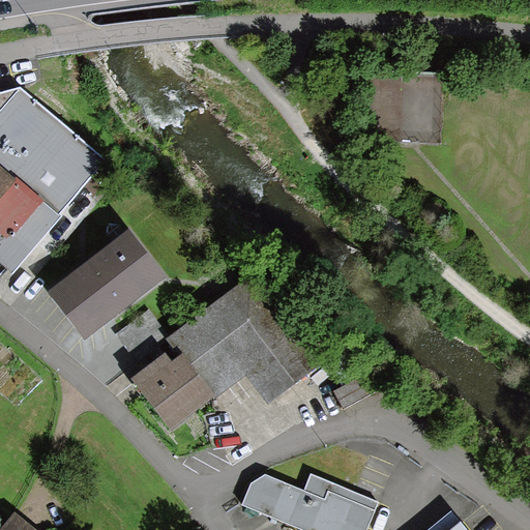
[(0,261),(15,274),(62,216),(60,213),(108,159),(21,87),(0,93),(0,261)]
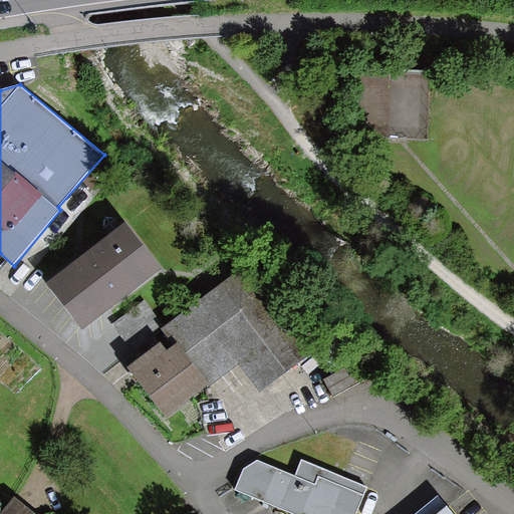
[(48,282),(82,328),(162,271),(127,224),(48,282)]
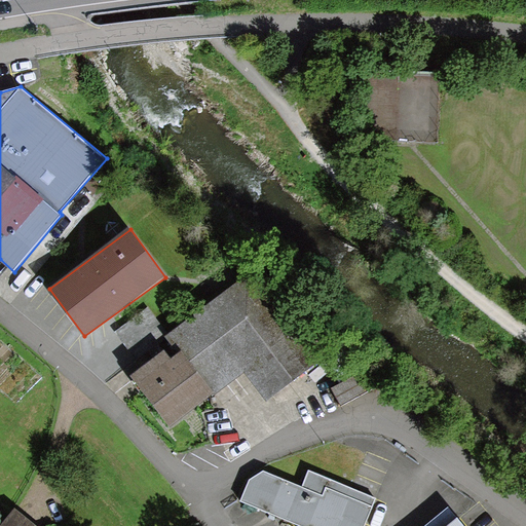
[(144,369),(134,376),(171,426),(213,396),(214,398),(247,374),(266,401),(307,371),(240,282),(171,333),(150,306),(116,331),(144,369)]
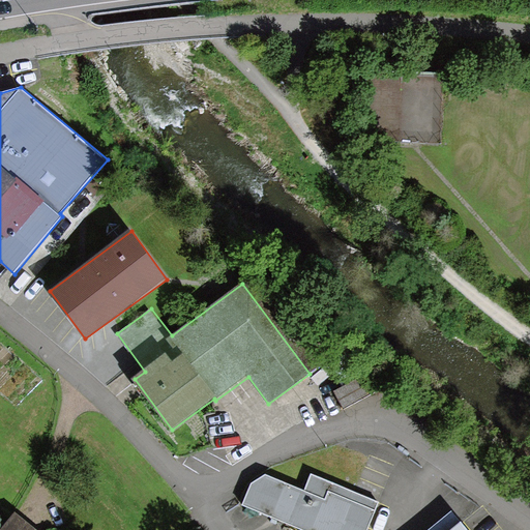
[(252,483),(242,503),(287,522),(306,529),(365,529),(378,501),(311,473),(304,490),(267,474),(252,483)]
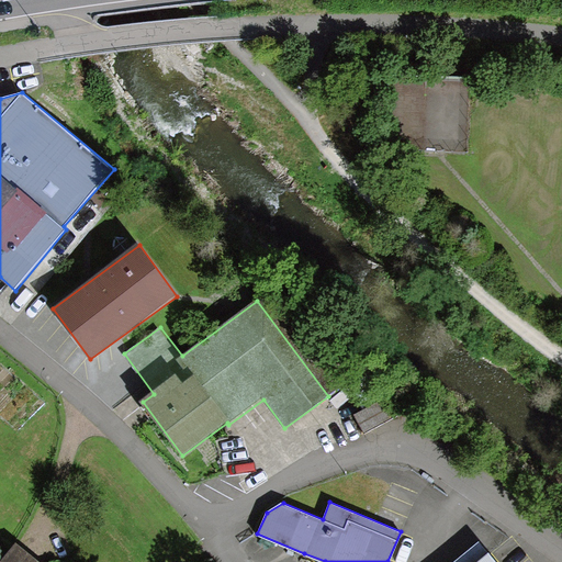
[(43,561),(17,541),(0,561),(43,561)]
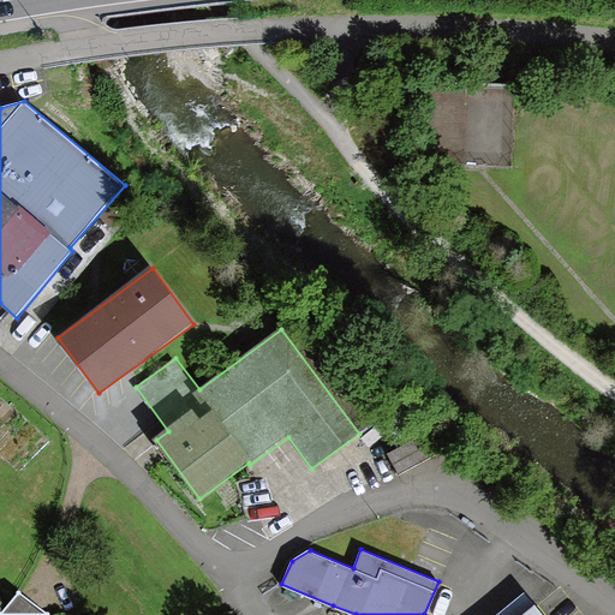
All buildings are outlined.
